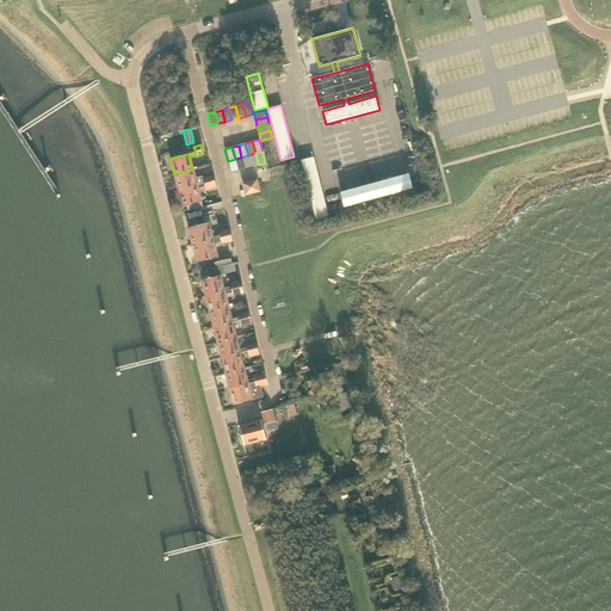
[(248,155),(252,167),(258,165),(255,153),(248,155)]
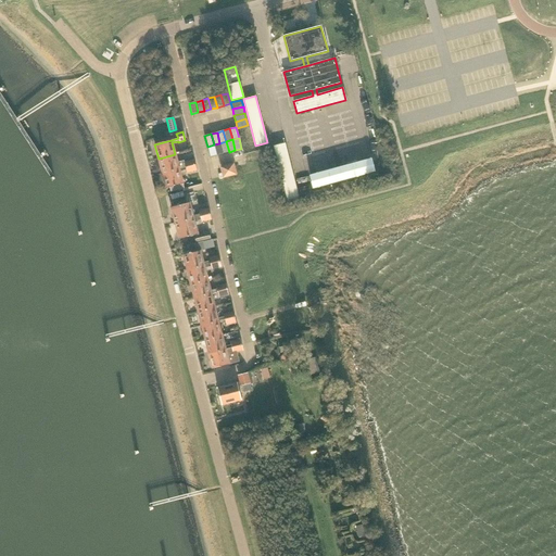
[(226,141),(219,143),(223,153),(229,152),(226,141)]
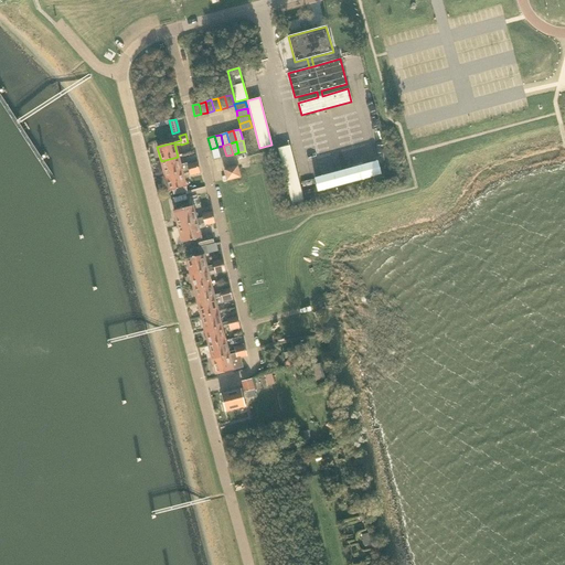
[(291,144),(279,147),(291,203),(305,200),(305,195),(315,193),(312,184),(301,187),(291,144)]
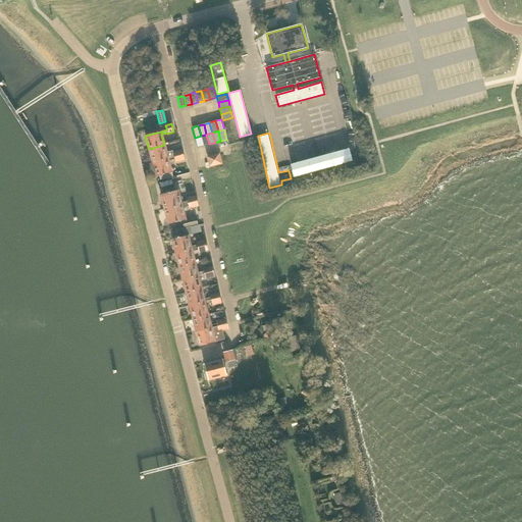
[(206,135),(201,136),(203,146),(209,144),(206,135)]
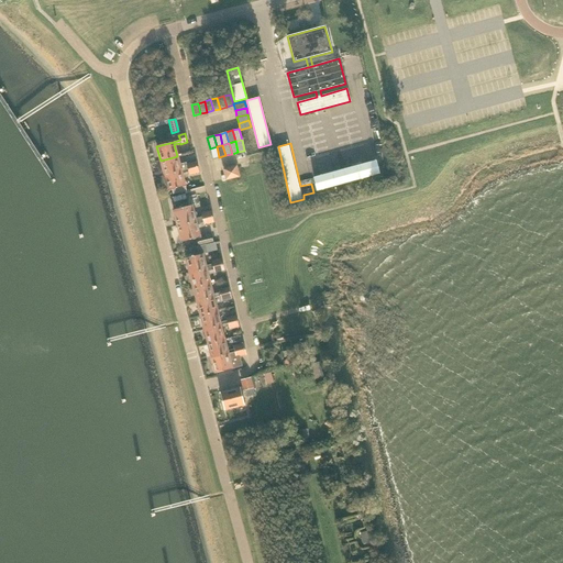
[(217,146),(210,148),(212,158),(219,157),(217,146)]
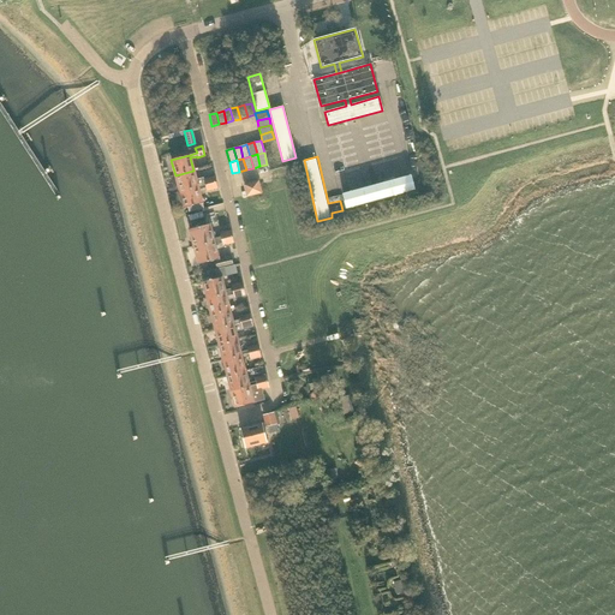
[(175,175),(179,191),(216,183),(214,177),(203,179),(203,178),(196,179),(193,171),(175,175)]
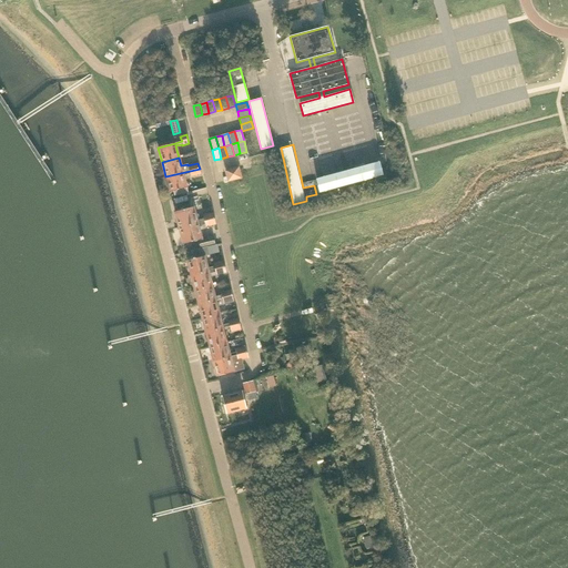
[(316,174),(321,193),(385,178),(381,160),(316,174)]
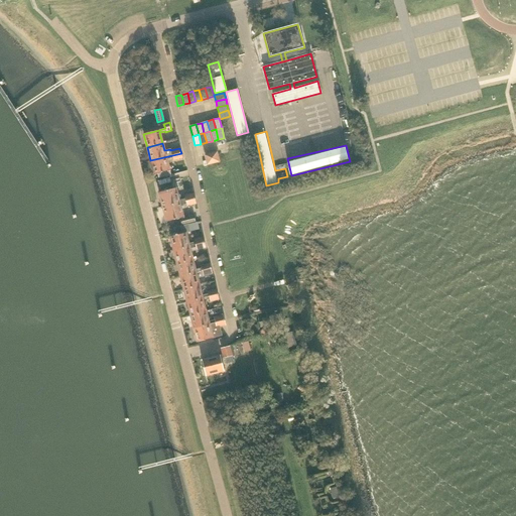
[(207,164),(218,161),(216,152),(205,155),(207,164)]
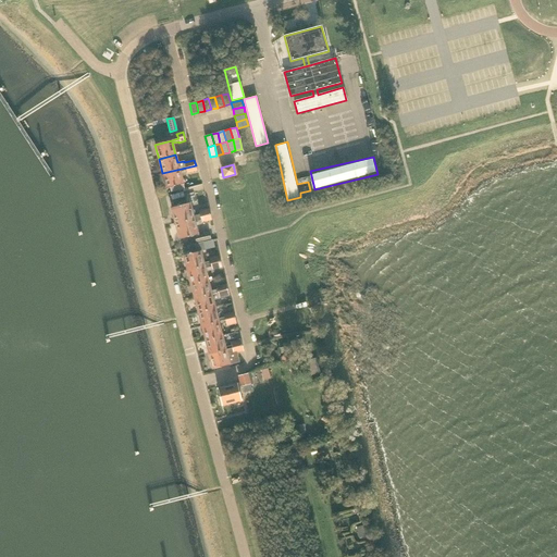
[(196,165),(162,173),(166,188),(170,187),(171,192),(184,188),(183,184),(180,172),(186,170),(187,173),(197,170),(196,165)]
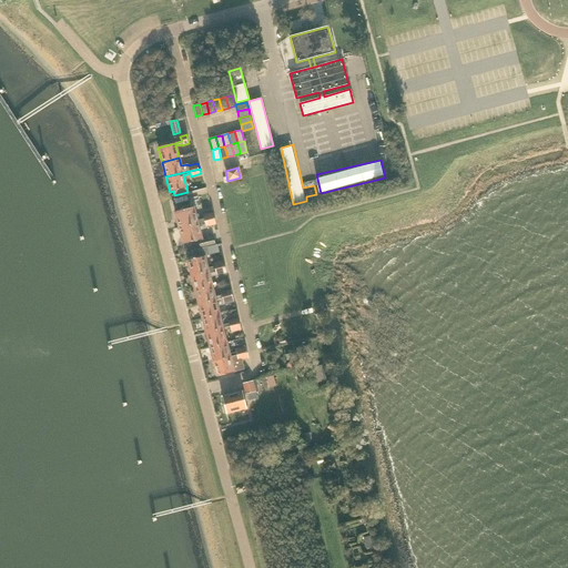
[(174,211),(179,227),(214,219),(213,213),(203,215),(203,219),(196,220),(193,206),(174,211)]
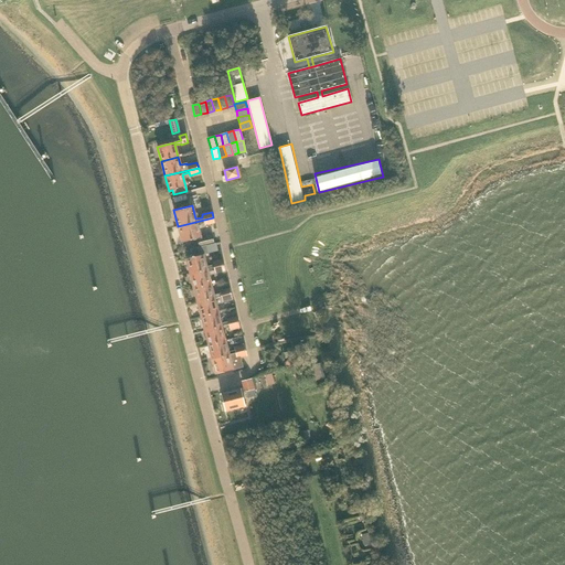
[(213,217),(178,226),(182,243),(196,238),(199,247),(206,245),(213,243),(211,235),(201,238),(198,224),(204,223),(204,225),(214,223),(213,217)]
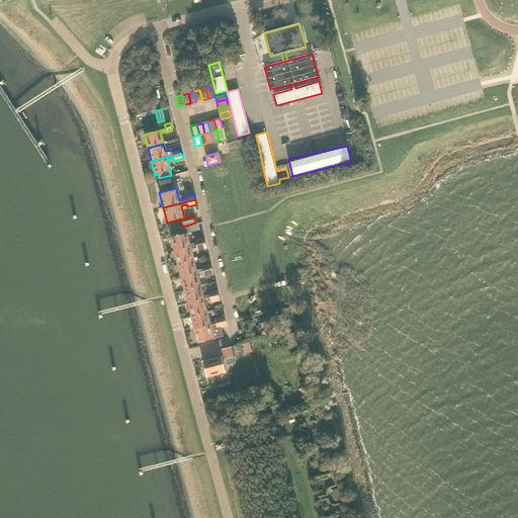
[(170,238),(174,251),(205,243),(203,238),(194,241),(195,243),(189,245),(186,234),(191,233),(189,225),(182,227),(174,229),(176,236),(170,238)]
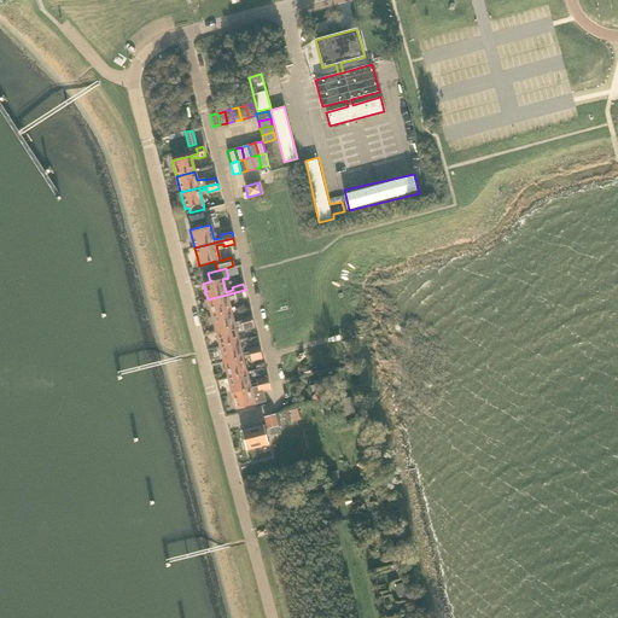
[(208,299),(211,315),(231,310),(227,298),(234,296),(235,298),(246,296),(245,290),(208,299)]
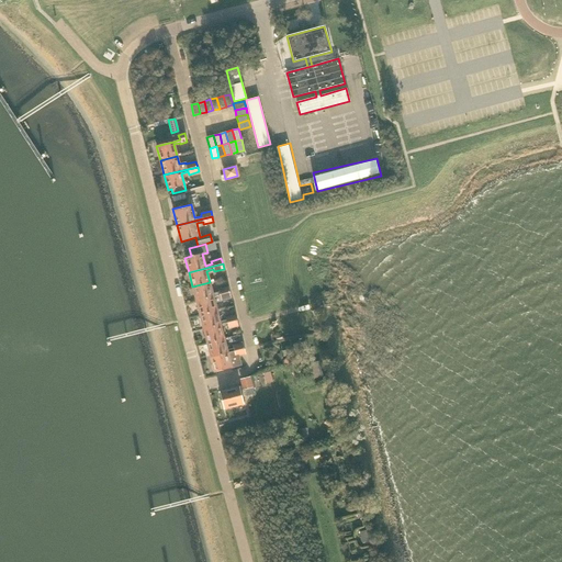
[(192,287),(195,301),(229,292),(228,287),(218,289),(218,292),(213,293),(210,282),(192,287)]
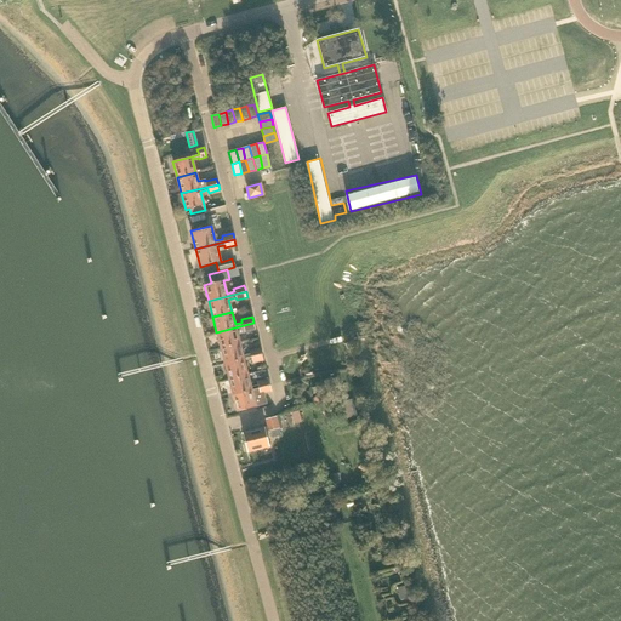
[(221,348),(239,343),(238,335),(245,334),(244,331),(255,329),(254,323),(216,332),(221,348)]
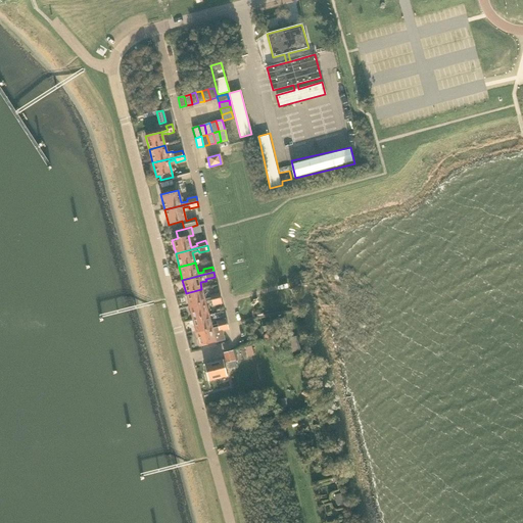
[(186,293),(189,306),(221,298),(219,293),(209,295),(210,298),(204,299),(201,289),(186,293)]
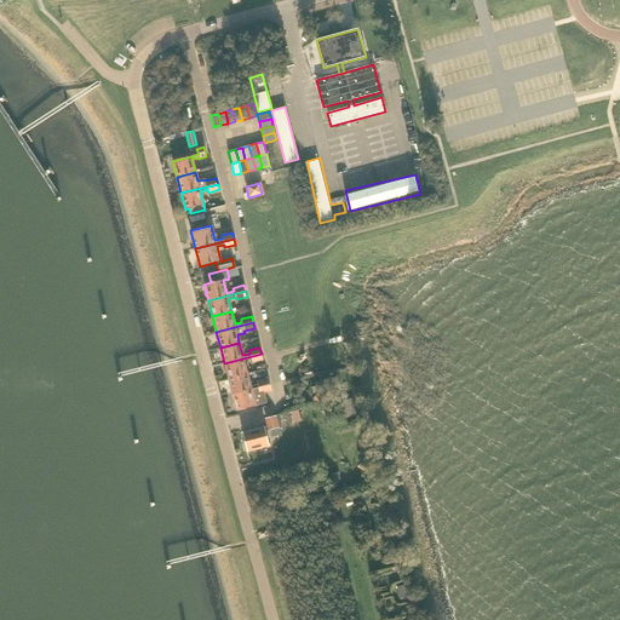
[(263,360),(262,354),(224,363),(228,378),(247,373),(244,361),(251,359),(252,362),(263,360)]
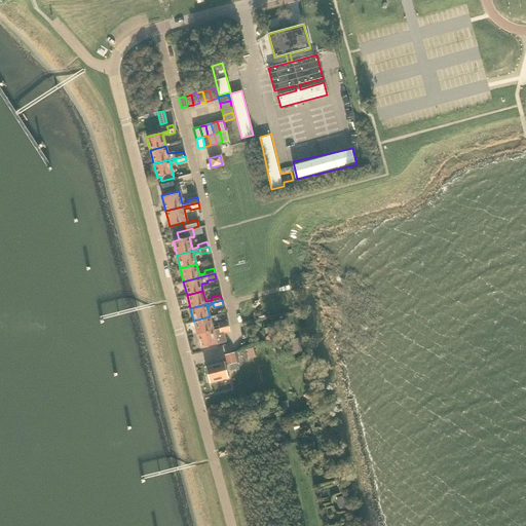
[(210,316),(193,321),(197,334),(228,326),(227,322),(218,324),(219,326),(213,328),(210,316)]
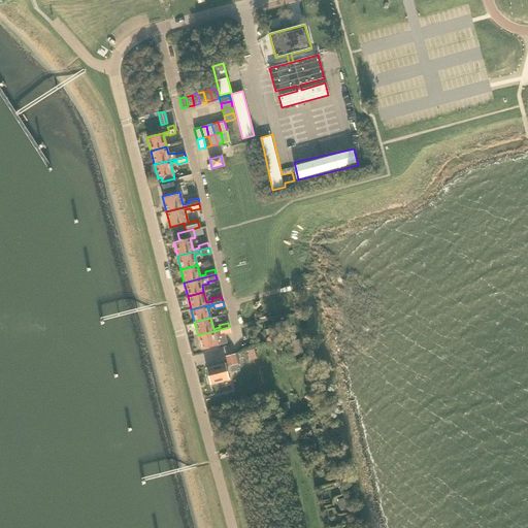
[(229,327),(198,335),(201,350),(218,345),(226,342),(224,334),(231,332),(229,327)]
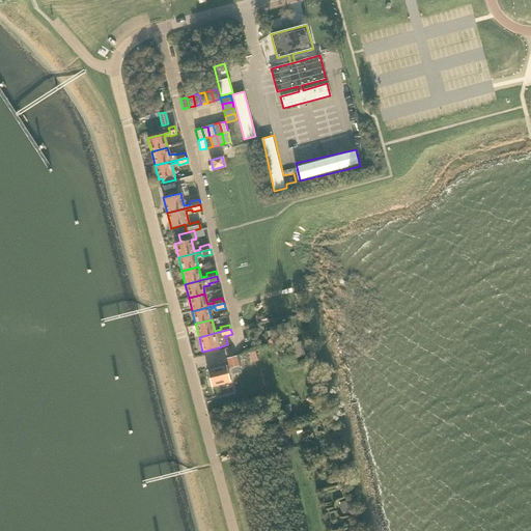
[(255,351),(248,353),(251,363),(257,361),(255,351)]
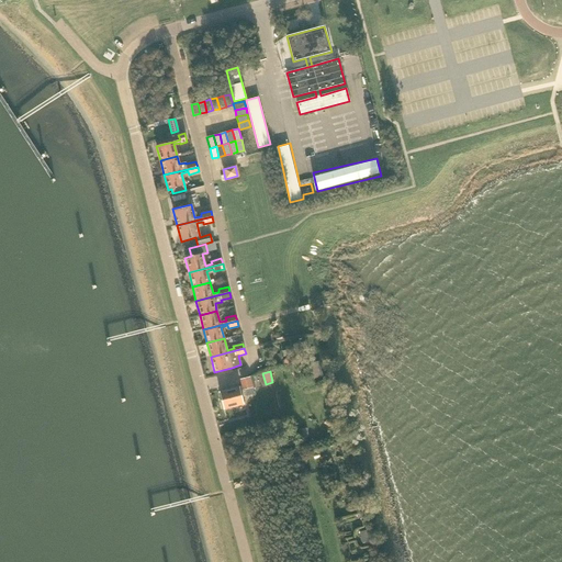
[(243,390),(253,388),(249,377),(240,379),(243,386),(220,392),(222,400),(220,401),(222,407),(223,407),(224,408),(244,404),(240,391),(243,390)]
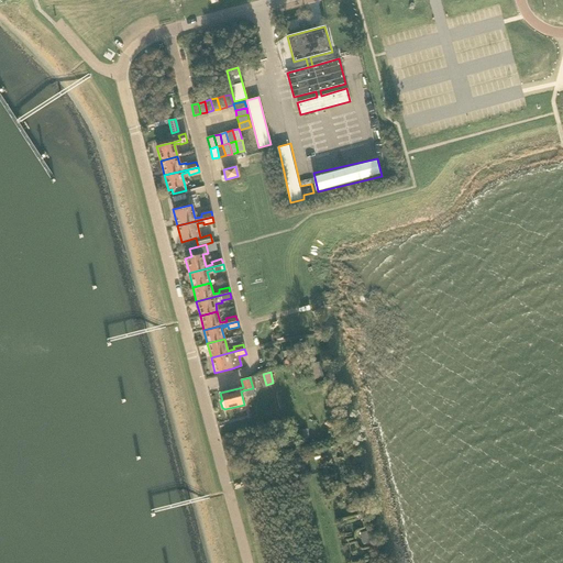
[(371,538),(365,530),(355,537),(357,542),(356,543),(362,551),(366,548),(363,542),(371,538)]
